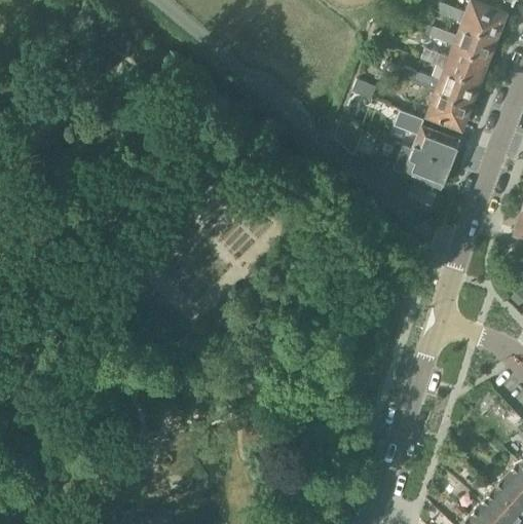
[(442,14),(461,22),(499,37),(509,11),(486,3),(487,0),(469,0),(464,12),(445,5),(442,14)]
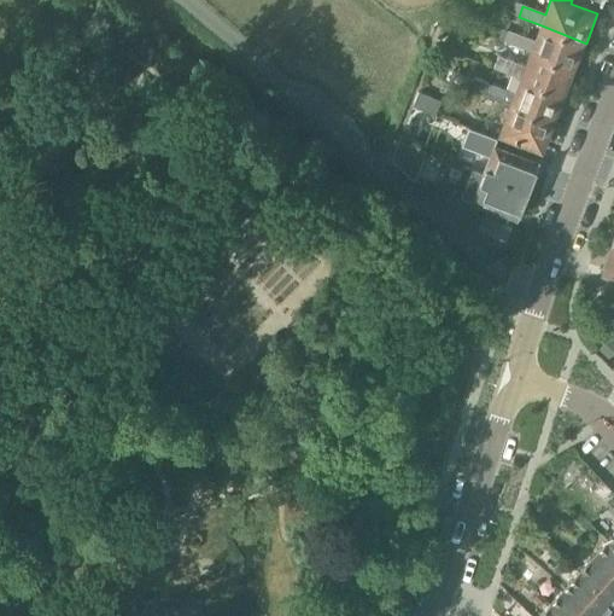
[(586,44),(542,25),(536,41),(513,33),(508,42),(532,52),(577,69),(586,44)]
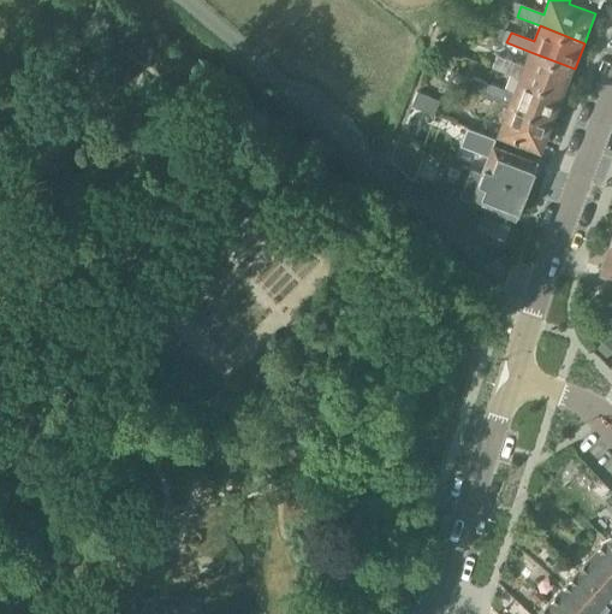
[(575,69),(530,52),(524,68),(499,58),(494,69),(520,78),(564,95),(575,69)]
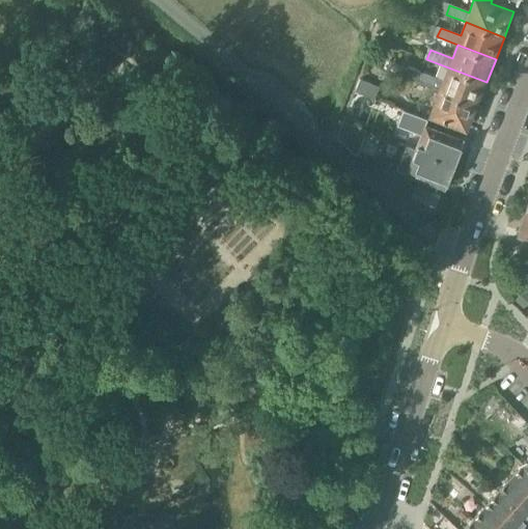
[(487,82),(448,67),(443,81),(422,73),(407,66),(403,77),(418,83),(440,91),(477,106),(487,82)]
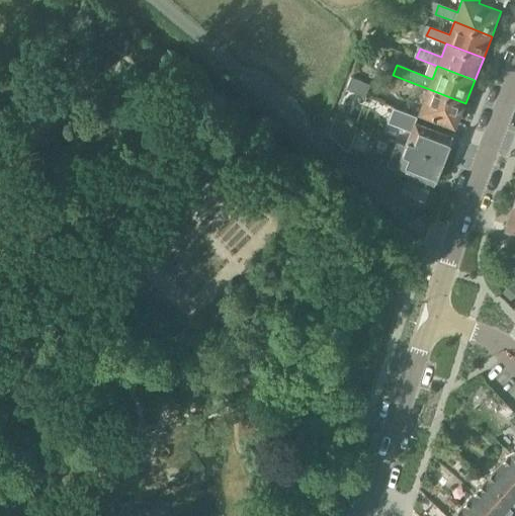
[(465,103),(429,89),(419,114),(456,129),(465,103)]
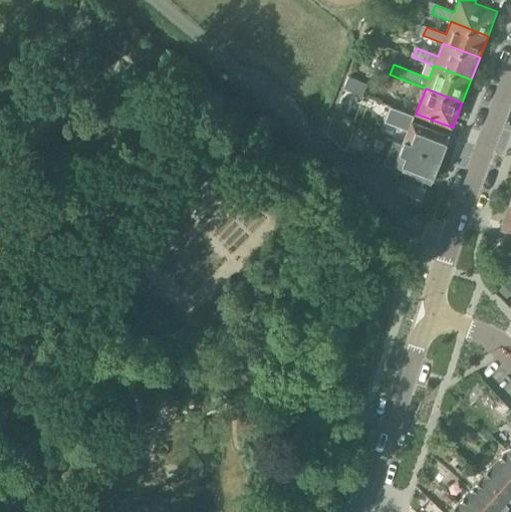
[(407,147),(442,160),(442,157),(446,156),(449,150),(447,145),(450,136),(390,112),(386,122),(413,133),(407,147)]
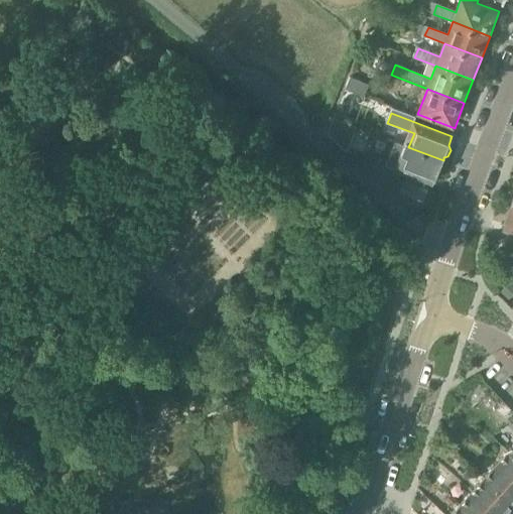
[(358,129),(336,120),(330,136),(349,151),(358,129)]
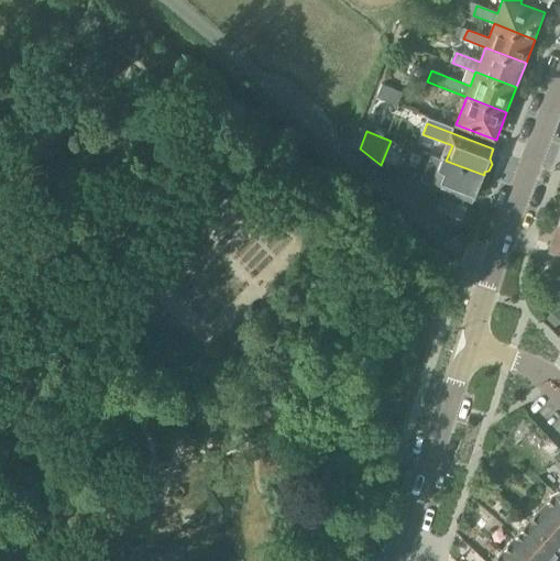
[(484,175),(446,161),(434,155),(424,183),(446,191),(465,198),(473,201),(478,188),(482,187),(485,180),(483,176),(484,175)]
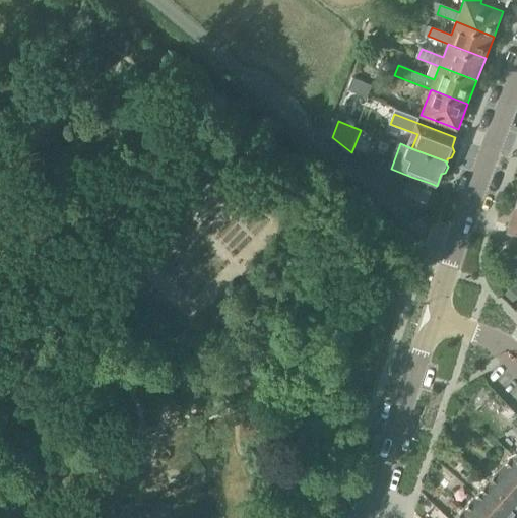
[(430,183),(411,177),(409,183),(408,183),(403,198),(427,207),(432,192),(428,191),(430,183)]
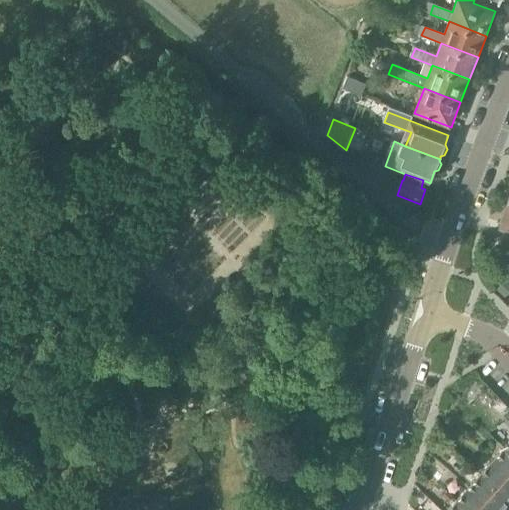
[(508,450),(507,449),(494,463),(508,476),(508,450)]
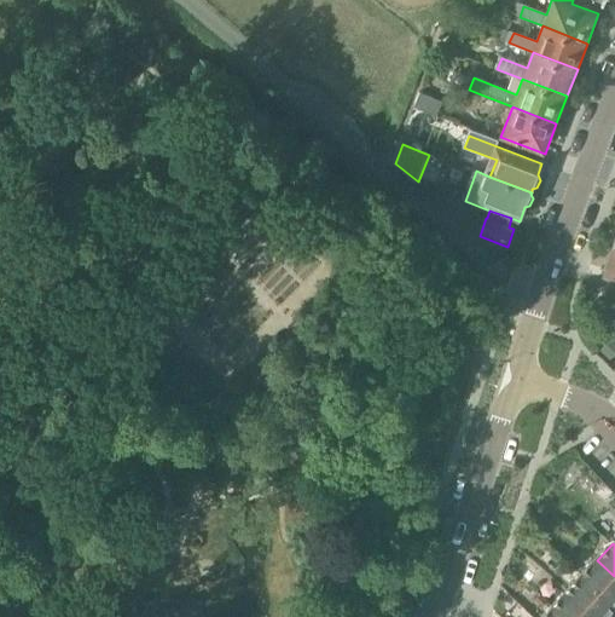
[(614,576),(597,560),(582,577),(614,605),(614,576)]
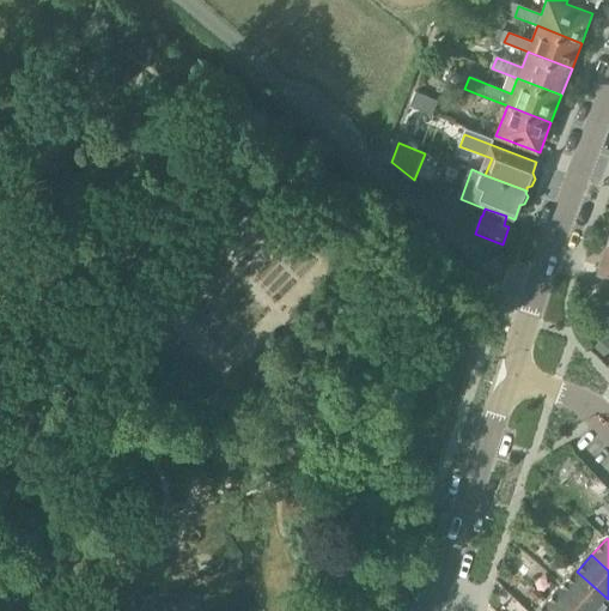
[(608,599),(577,572),(564,586),(592,610),(608,610),(608,599)]
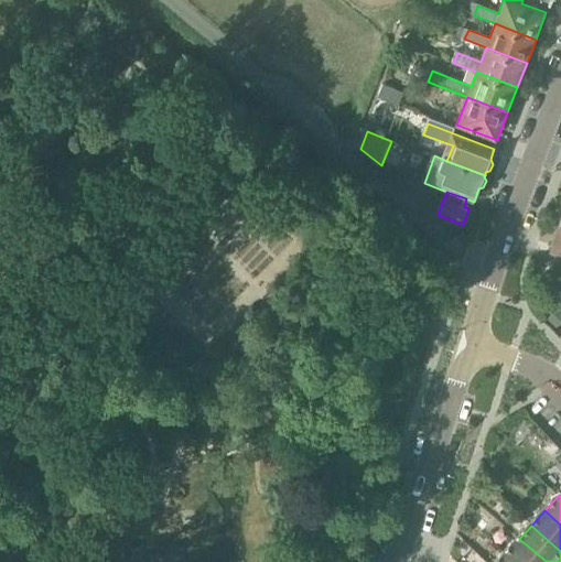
[(546,561),(519,539),(505,554),(513,561),(546,561)]
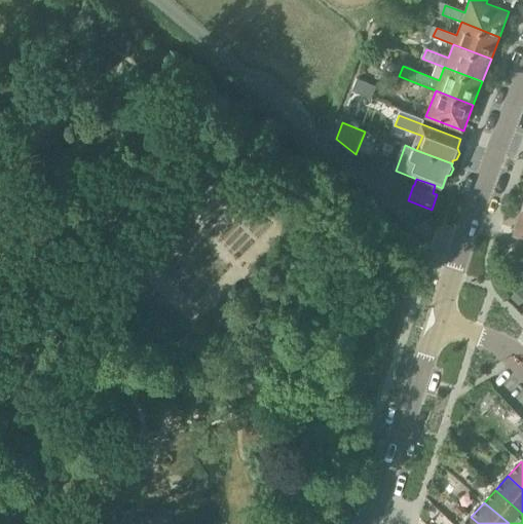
All buildings are outlined.
